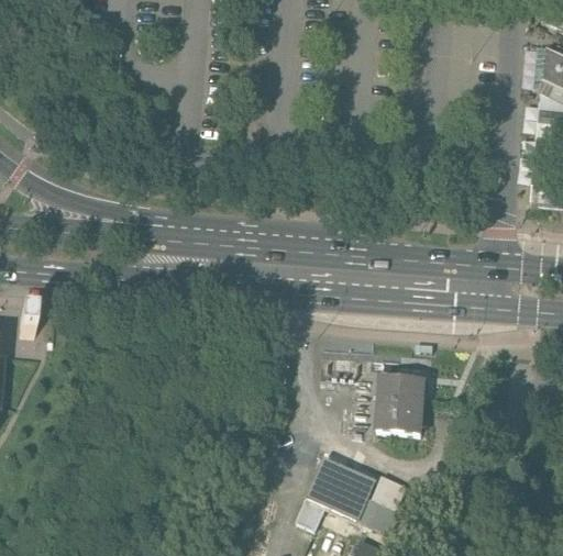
[(562,7),(547,0),(537,21),(562,32),(562,7)]
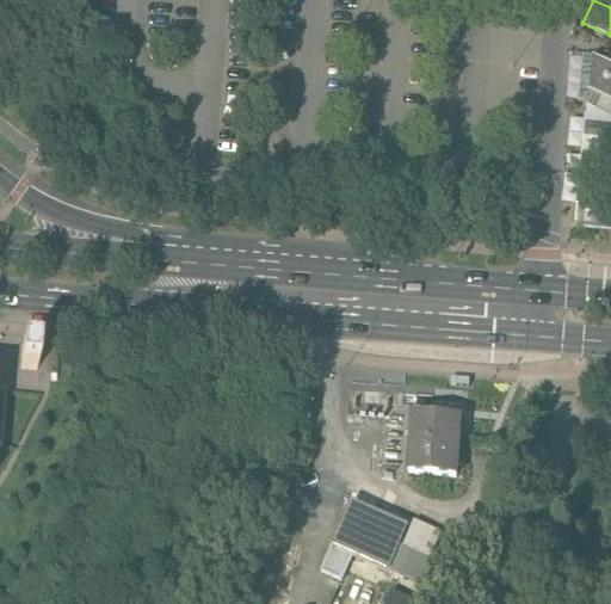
[(590,54),(585,96),(610,108),(610,59),(590,49),(590,54)]
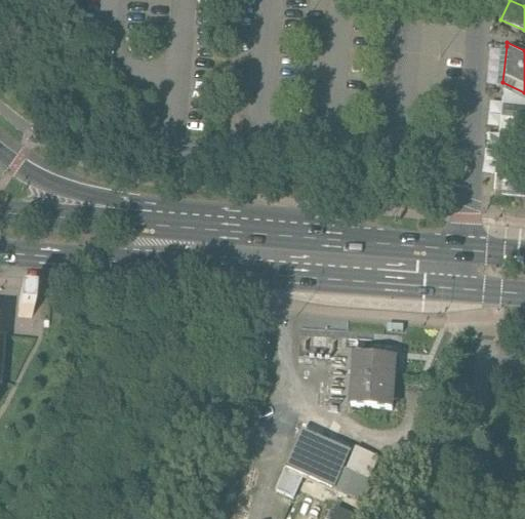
[(497,82),(502,82),(507,46),(500,45),(497,82)]
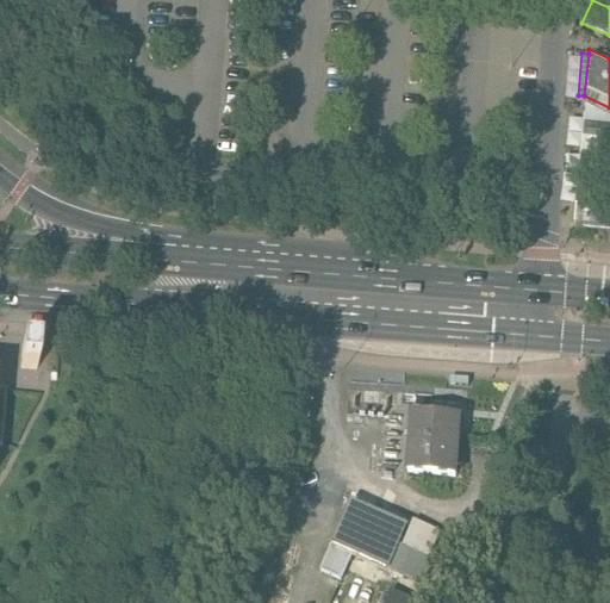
[(609,107),(584,95),(584,103),(582,143),(609,156),(609,107)]
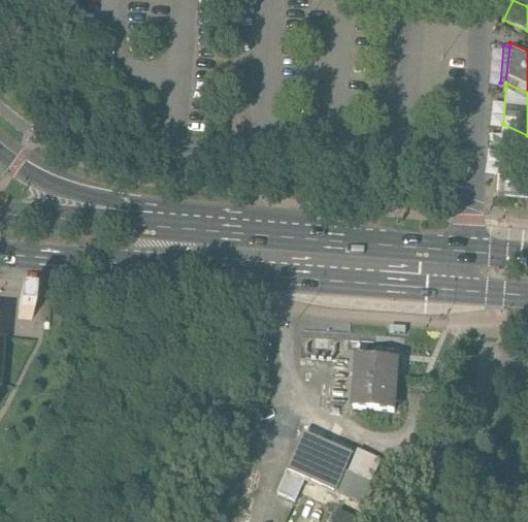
[(495,123),(503,124),(505,89),(497,88),(495,123)]
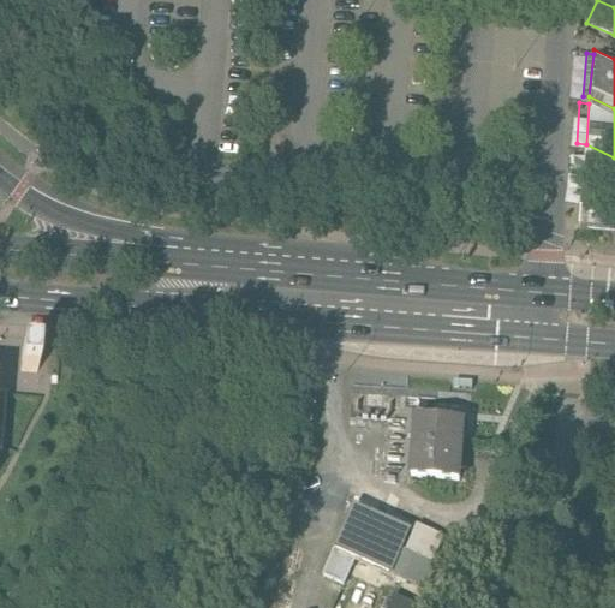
[(614,158),(586,144),(580,224),(614,227),(614,158)]
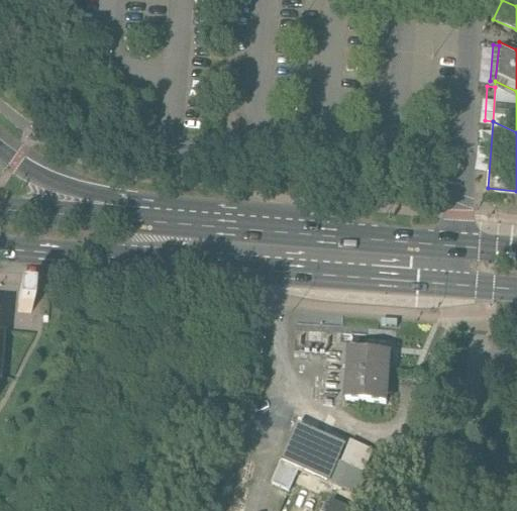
[(18,289),(17,305),(31,307),(32,290),(18,289)]
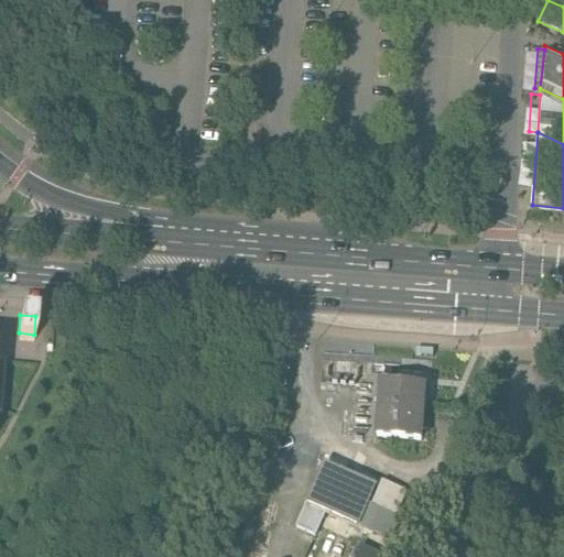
[(0,405),(9,406),(13,353),(2,352),(3,340),(0,339),(0,405)]
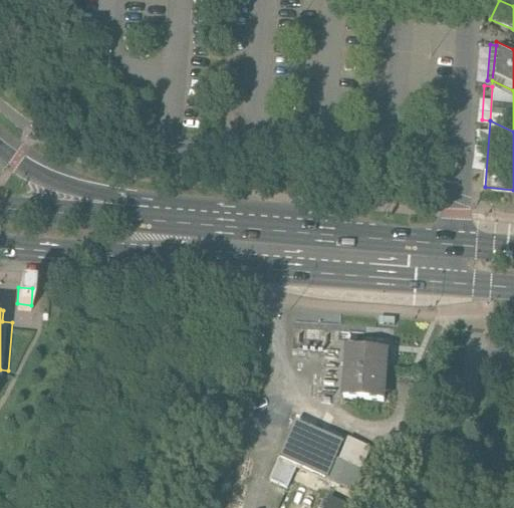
[(388,350),(344,347),(341,398),(384,400),(388,350)]
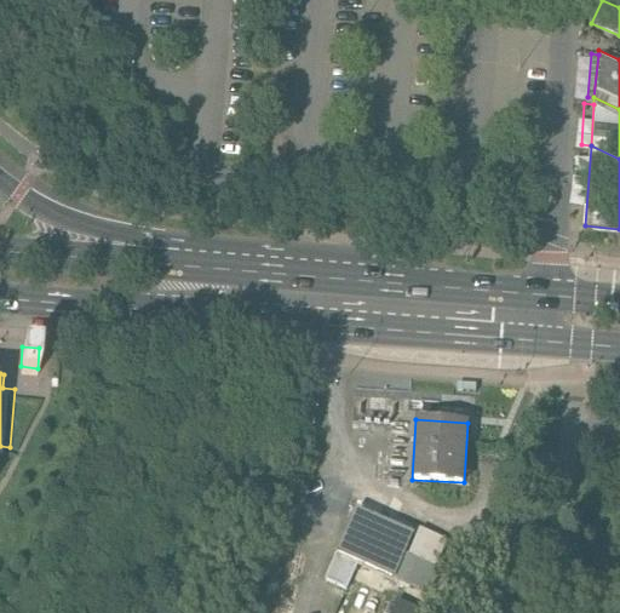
[(419,526),(411,548),(402,545),(414,517),(356,492),(343,525),(400,549),(391,571),(425,585),(446,537),(419,526)]
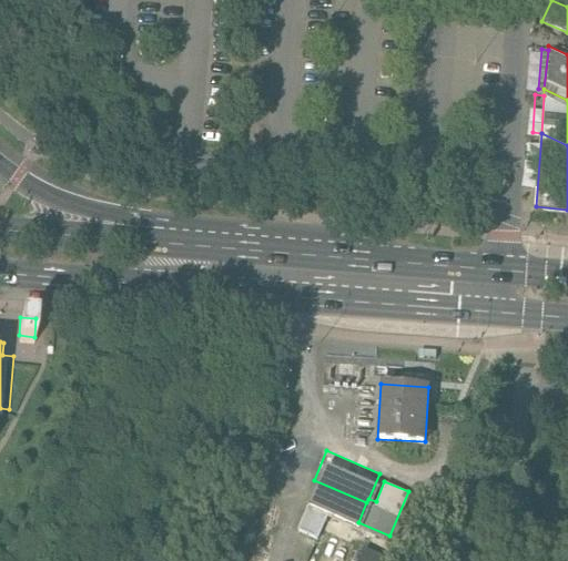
[(308,502),(298,528),(320,536),(330,511),(308,502)]
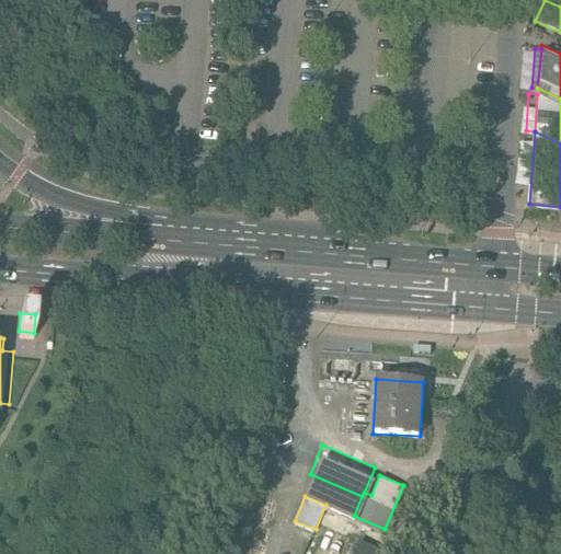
[(359,537),(351,553),(385,553),(388,549),(359,537)]
